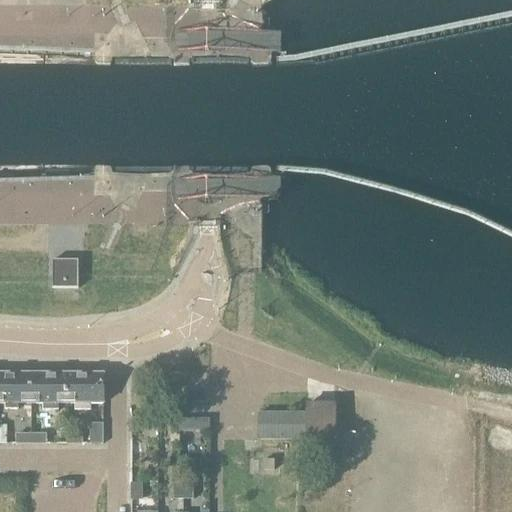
[(144,61),(172,61),(172,63),(174,63),(174,66),(176,68),(188,68),(190,66),(190,62),(193,62),(193,61),(220,59),(251,61),(251,63),(252,63),(252,66),(254,68),(270,68),(273,65),(273,45),(270,40),(264,40),(145,40),(126,5),(123,0),(105,0),(108,5),(119,28),(108,38),(95,38),(0,37),(0,55),(18,56),(93,58),(93,60),(95,60),(95,65),(98,68),(110,68),(113,66),(113,62),(114,62),(114,61),(144,61)]
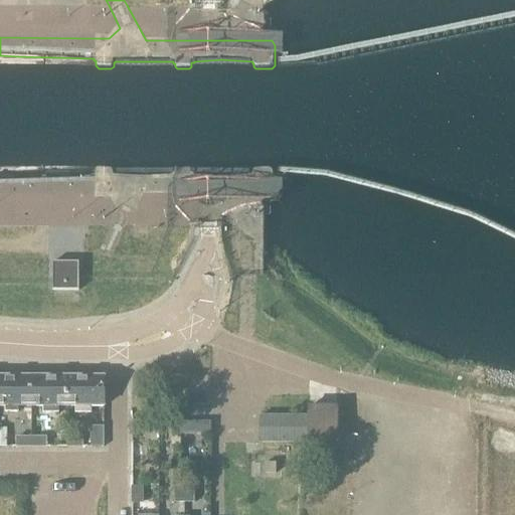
[(172,173),(172,174),(146,174),(113,174),(113,173),(112,173),(112,169),(109,167),(98,167),(95,169),(97,180),(95,180),(95,182),(18,184),(0,184),(0,202),(97,202),(109,202),(120,212),(100,253),(114,262),(146,200),(263,196),(270,196),(272,193),(272,171),(270,168),(253,167),(251,169),(251,173),(250,173),(250,175),(221,175),(192,174),(192,173),(190,173),(190,169),(188,167),(176,167),(174,169),(174,173),(172,173)]
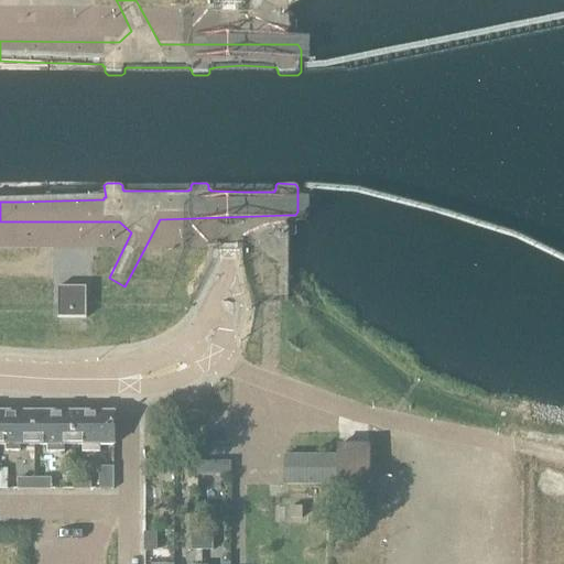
[(90,285),(54,285),(54,325),(90,325),(90,285)]
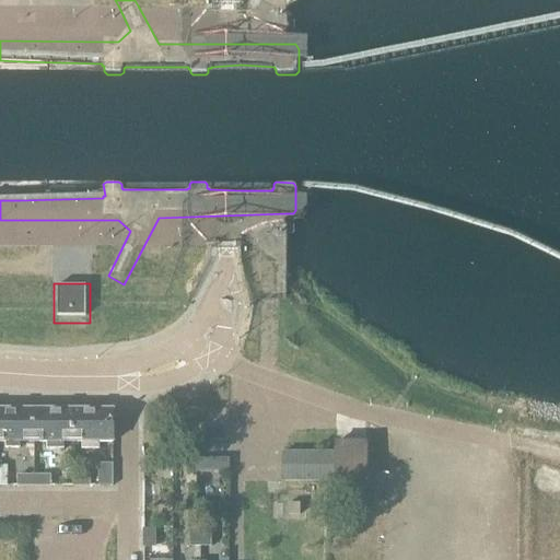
[(33,409),(0,408),(0,442),(4,443),(4,448),(20,448),(20,442),(33,442),(33,409)]
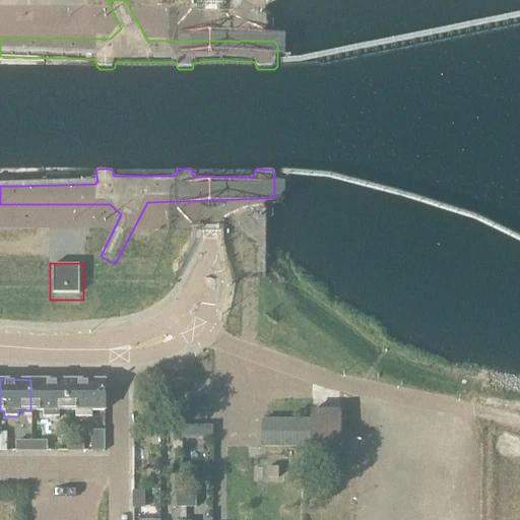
[(59,411),(67,411),(67,380),(30,380),(30,410),(43,410),(43,417),(59,417),(59,411)]
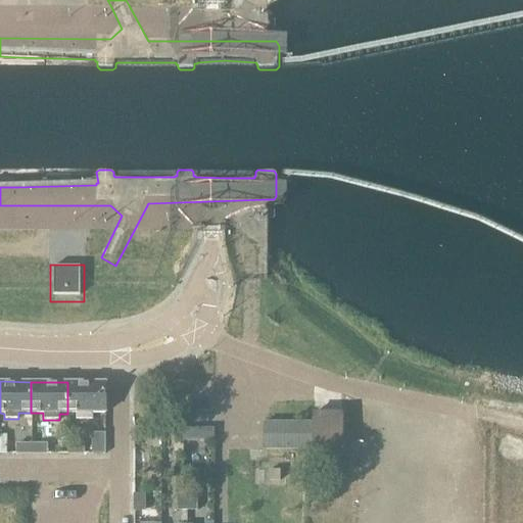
[(92,414),(104,414),(106,414),(106,382),(67,382),(67,414),(76,414),(76,419),(92,419),(92,414)]
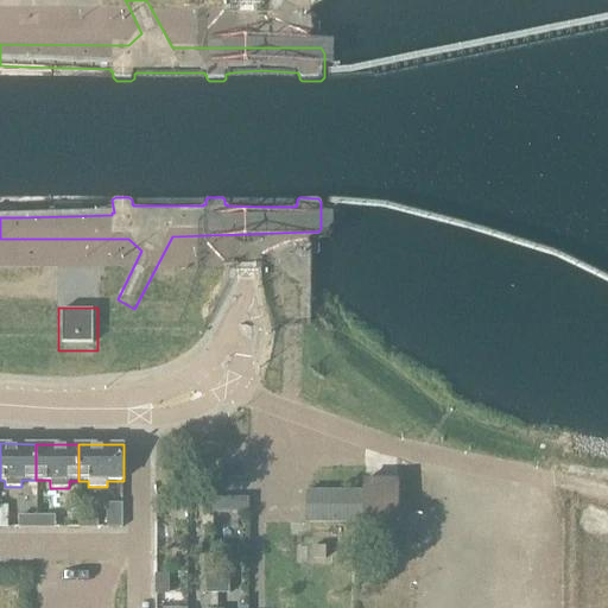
[(373,525),(373,538),(373,539),(397,539),(397,525),(398,525),(398,480),(362,480),(362,491),(305,491),(305,524),(362,524),(362,525),(373,525)]
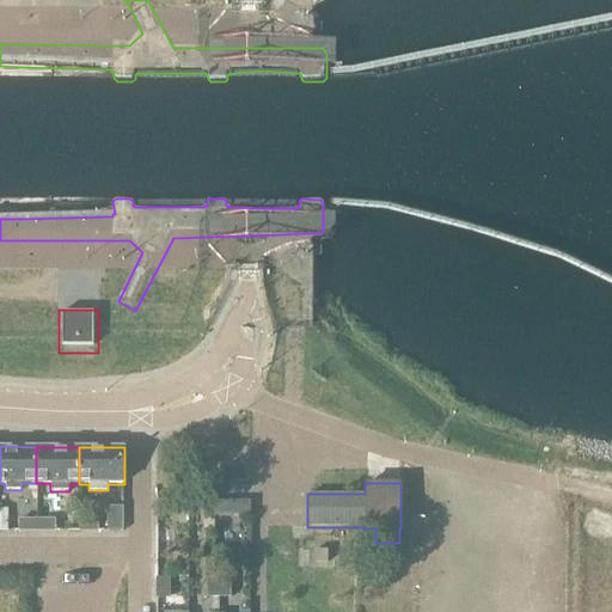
[(250,501),(226,501),(213,501),(213,516),(250,515),(250,501)]
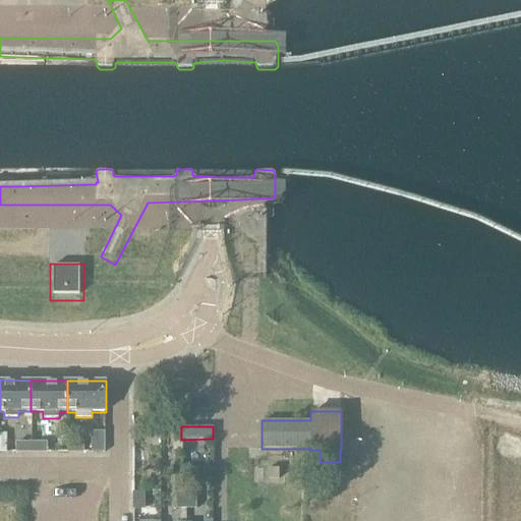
[(105,453),(105,431),(91,431),(91,452),(105,453)]
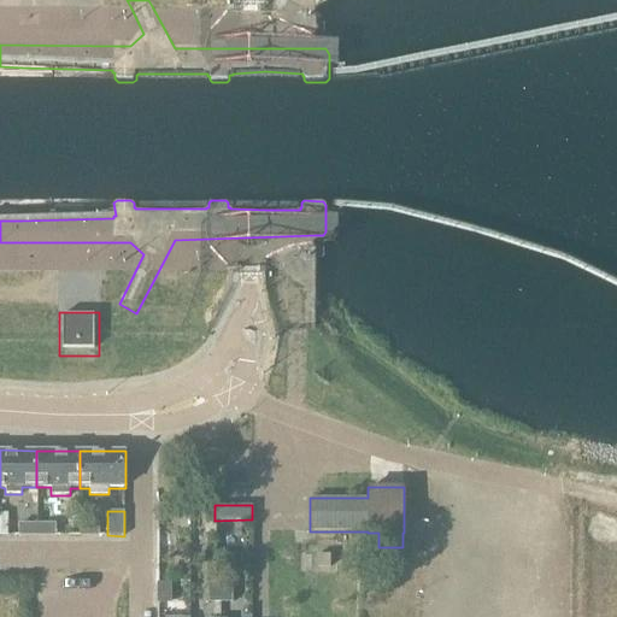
[(80,536),(99,536),(99,523),(80,523),(80,536)]
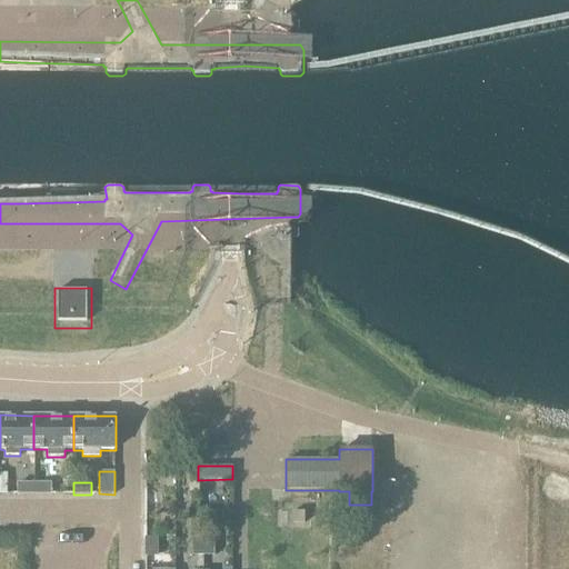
[(35,495),(35,483),(17,483),(17,495),(35,495)]
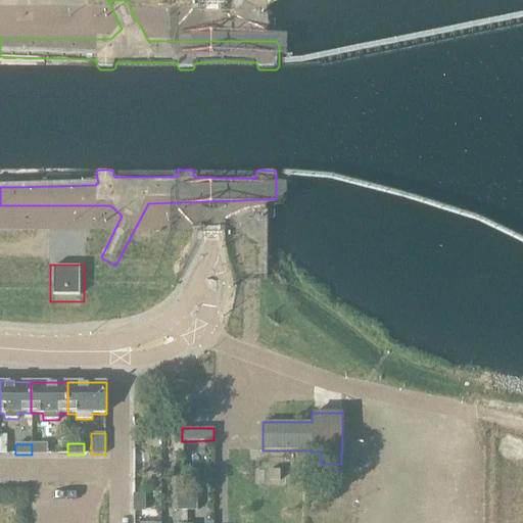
[(47,444),(32,444),(32,455),(47,455),(47,444)]
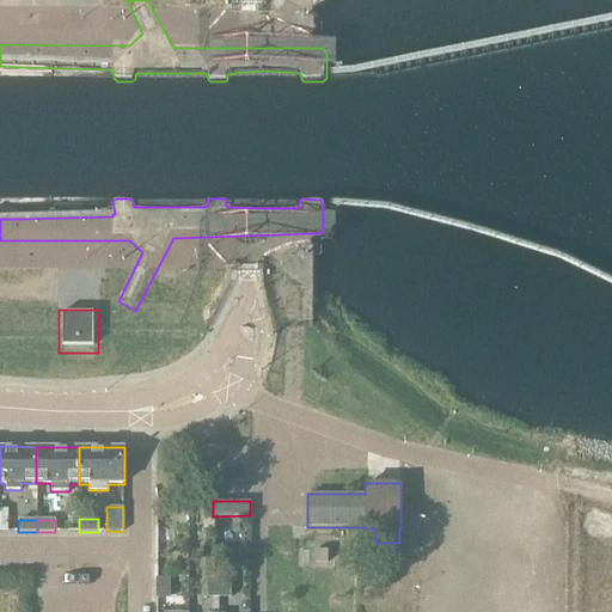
[(328,550),(314,550),(314,563),(328,563),(328,550)]
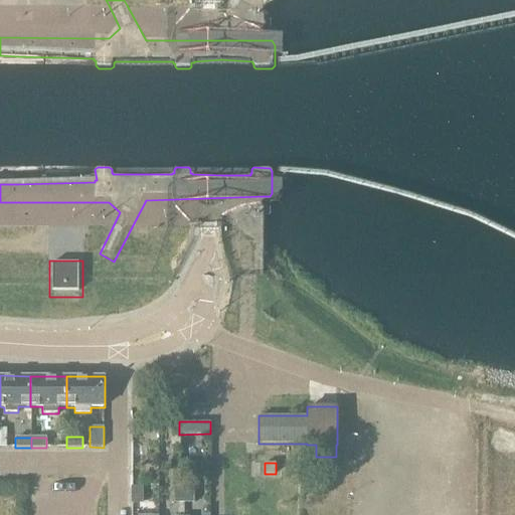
[(191,480),(180,480),(180,488),(184,488),(184,504),(194,504),(194,488),(191,488),(191,480)]
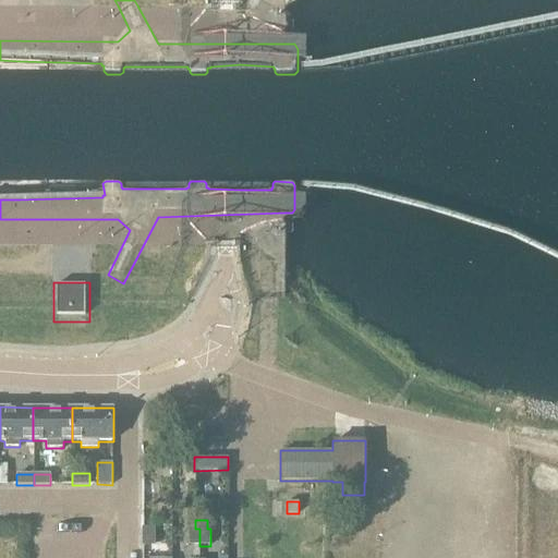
[(143,528),(143,545),(155,545),(155,528),(143,528)]
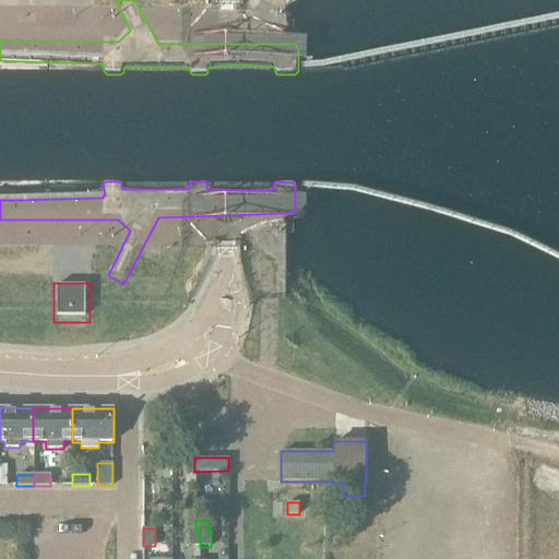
[(195,530),(189,530),(189,546),(189,547),(200,547),(200,530),(195,530)]
